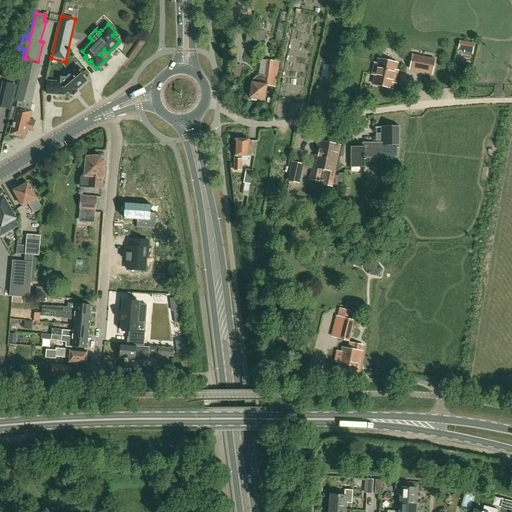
[(265,36),(247,33),(246,43),(264,46),(265,36)]
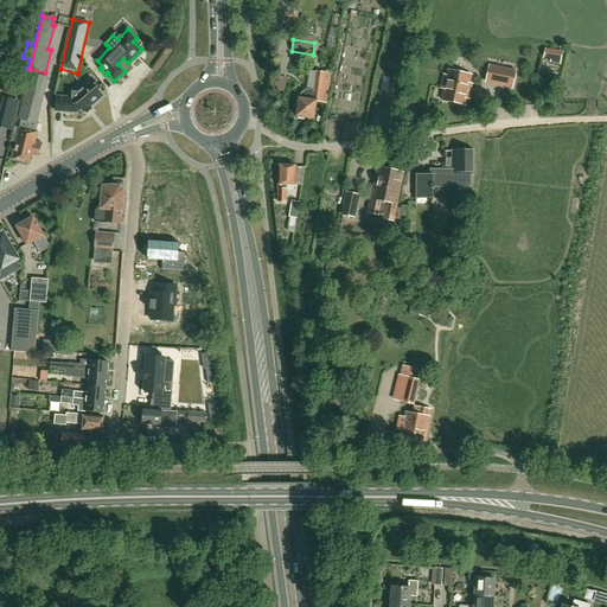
[(560,64),(561,52),(553,51),(550,62),(560,64)]
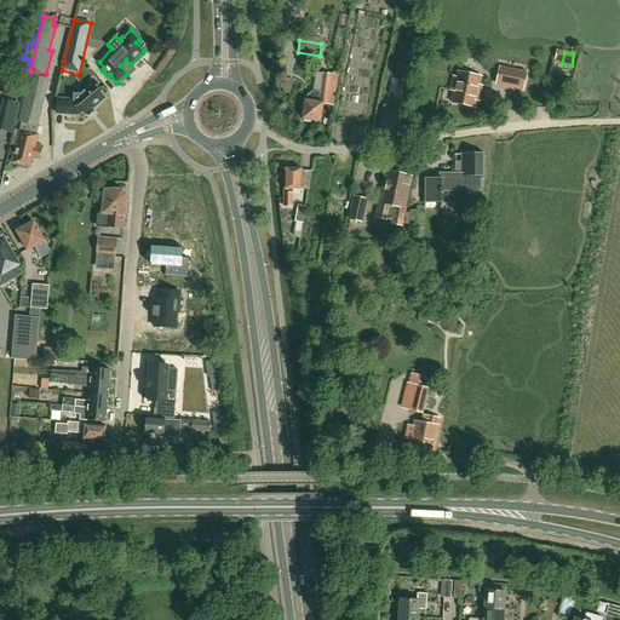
[(526,73),(500,68),(497,84),(522,90),(526,73)]
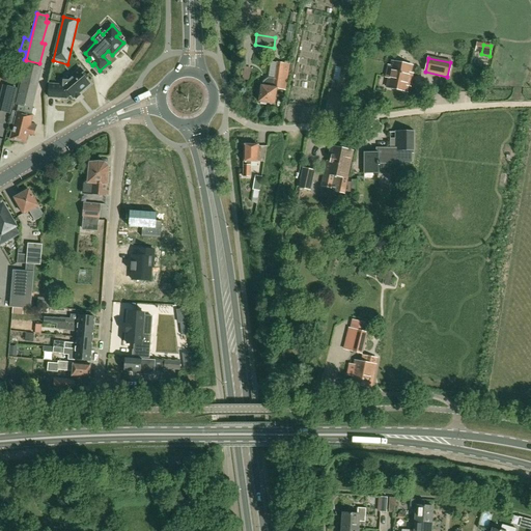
[(387,88),(407,92),(409,82),(410,83),(412,74),(410,74),(412,66),(392,62),(391,66),(388,65),(386,78),(389,78),(387,88)]
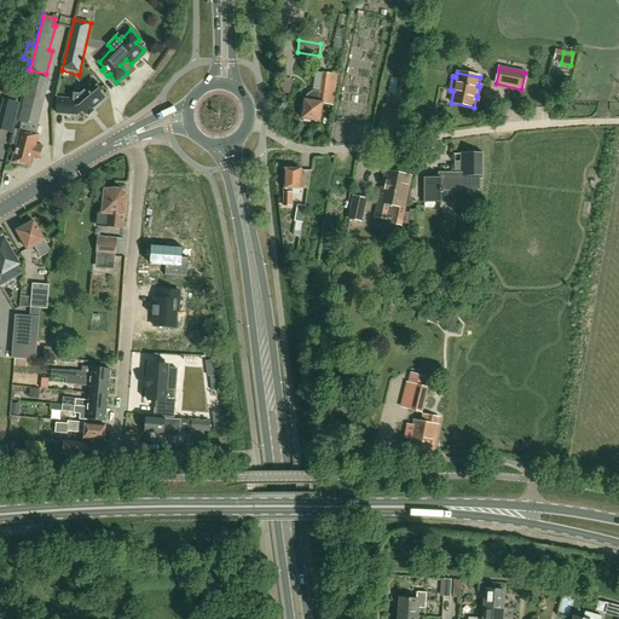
[(327,104),(330,85),(331,75),(324,74),(323,84),(322,92),(312,91),(306,96),(305,100),(302,120),(320,122),(323,103),(327,104)]
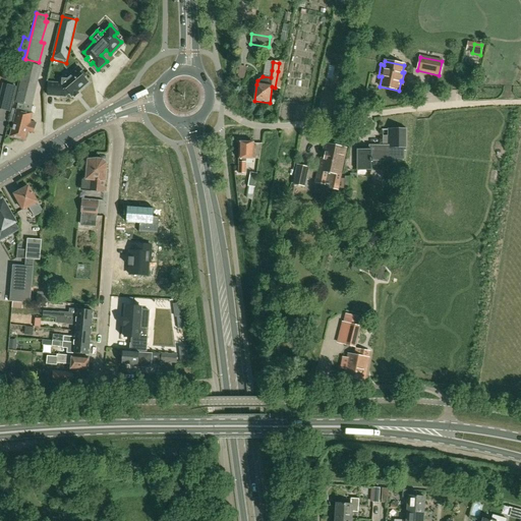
[(24,140),(27,131),(33,133),(34,133),(36,123),(30,122),(32,114),(31,113),(33,106),(32,106),(41,67),(25,63),(15,103),(18,104),(15,115),(10,136),(17,138),(18,140),(22,141),(24,140)]
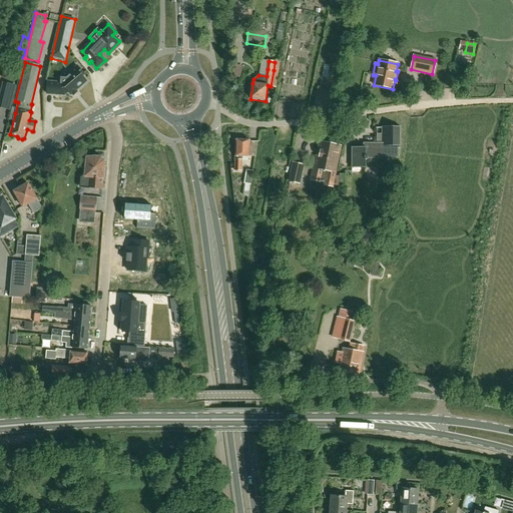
[(60,82),(48,82),(47,93),(64,95),(68,92),(71,95),(86,81),(82,76),(84,74),(77,66),(69,73),(70,75),(66,78),(61,77),(60,82)]
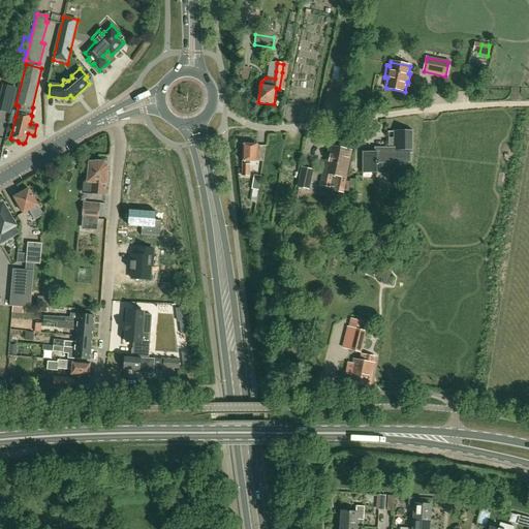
[(3,86),(0,99),(0,110),(8,113),(14,89),(3,86)]
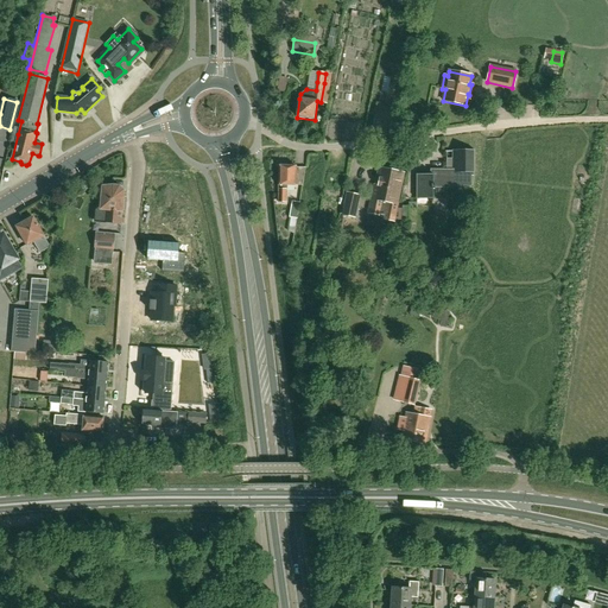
[(435,184),(435,179),(449,179),(449,187),(473,187),(473,176),(475,176),(475,175),(473,175),(473,172),(475,172),(475,151),(451,151),(451,152),(455,152),(455,164),(457,164),(456,171),(437,170),(437,171),(439,171),(439,175),(418,173),(417,198),(420,198),(435,198),(435,189),(436,189),(436,184),(435,184)]
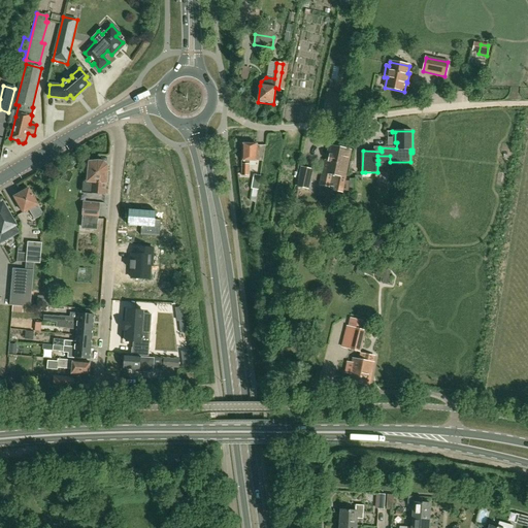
[(242,175),(249,175),(249,161),(257,161),(257,144),(243,144),(242,175)]
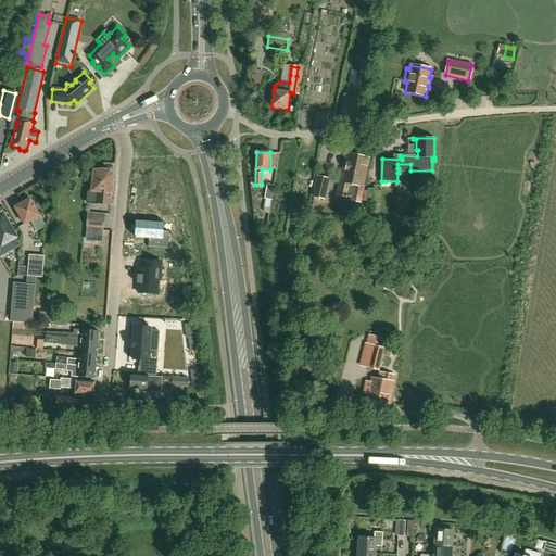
[(359,200),(368,159),(348,154),(343,169),(342,169),(338,191),(351,194),(350,198),(359,200)]
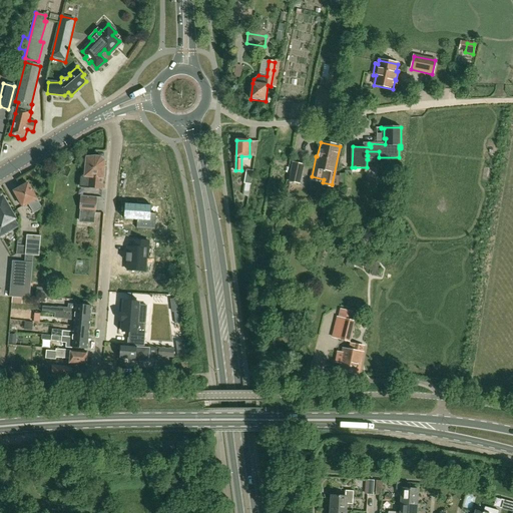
[(104,178),(104,176),(105,177),(106,177),(107,171),(106,171),(104,170),(105,165),(104,160),(101,157),(95,156),(87,157),(85,175),(83,175),(81,177),(80,187),(102,189),(103,178),(104,178)]
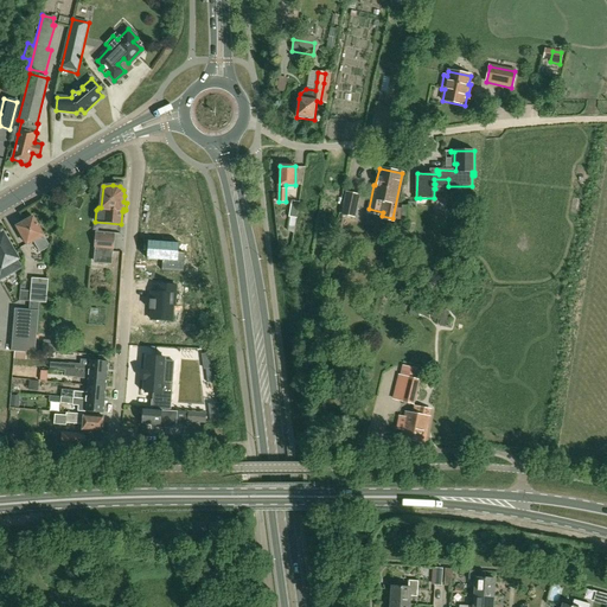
[(355,217),(358,196),(346,193),(342,215),(355,217)]
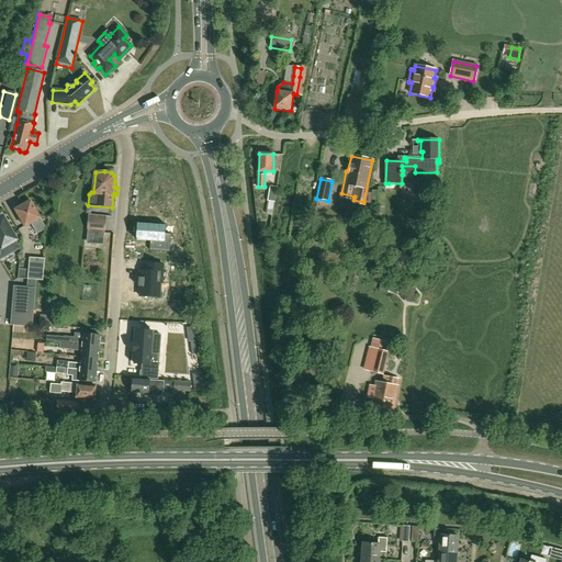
[(272,216),(277,188),(270,187),(267,203),(269,203),(267,214),(272,216)]
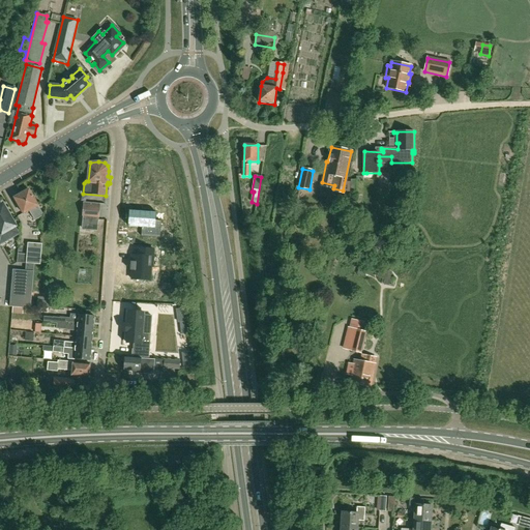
[(31,209),(36,219),(45,215),(29,189),(28,189),(27,188),(22,192),(22,194),(15,198),(24,213),(31,209)]
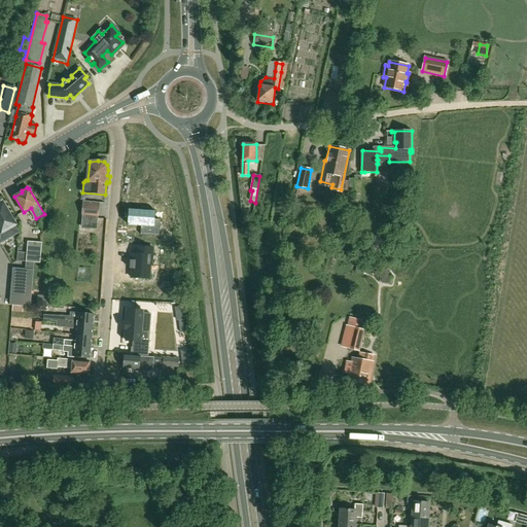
[(82,222),(98,223),(100,203),(84,201),(82,222)]
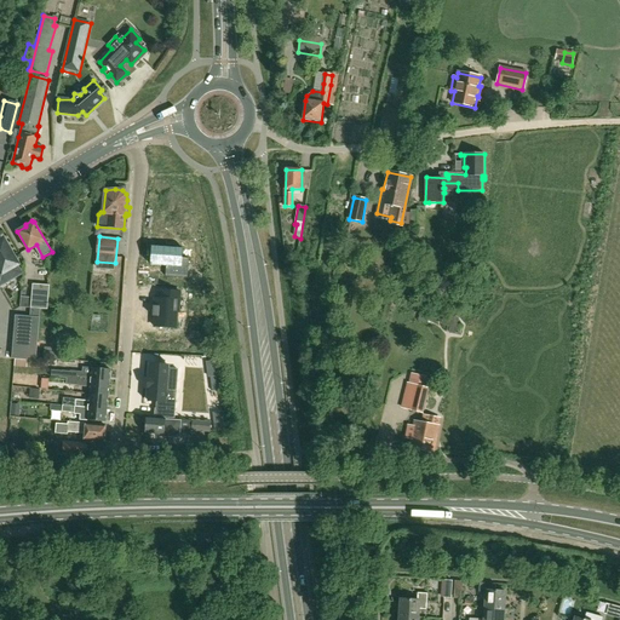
[(0,285),(21,274),(16,265),(18,264),(4,240),(0,241),(0,285)]
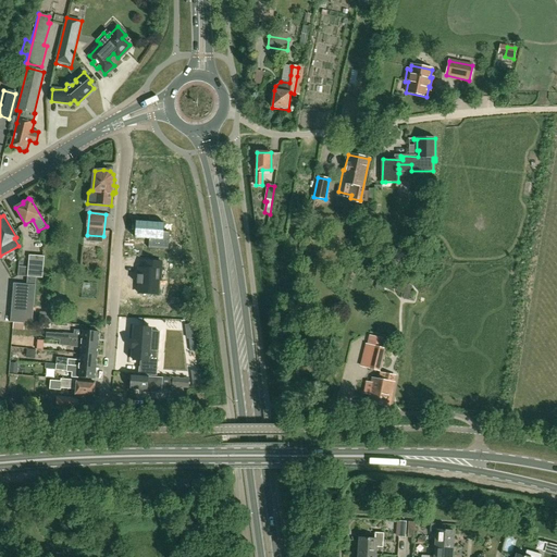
[(170,232),(163,232),(163,223),(161,223),(161,220),(149,219),(149,222),(136,221),(135,238),(148,239),(148,248),(169,250),(170,232)]
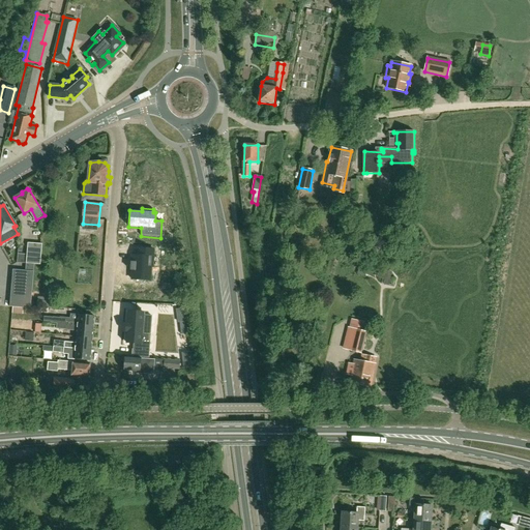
[(26,263),(34,264),(40,264),(41,244),(28,243),(27,255),(26,263)]
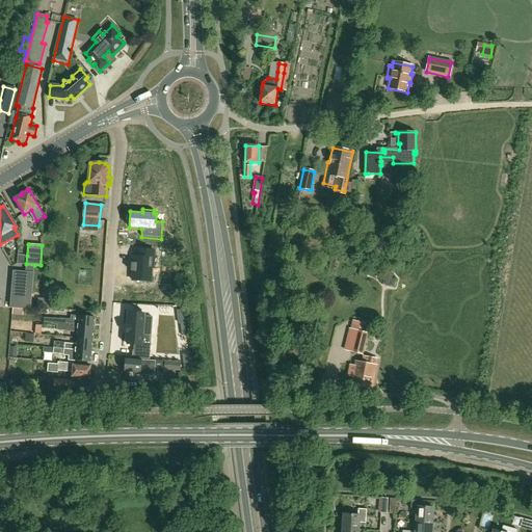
[(153,267),(154,250),(138,249),(138,257),(132,257),(132,263),(131,263),(131,271),(133,271),(132,281),(151,282),(152,267),(153,267)]
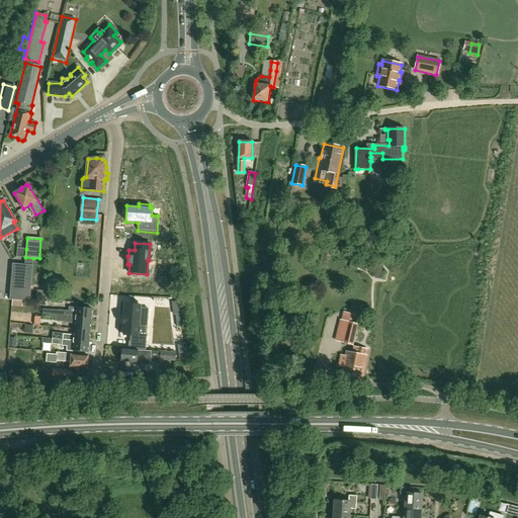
[(16,256),(25,257),(26,249),(17,248),(16,256)]
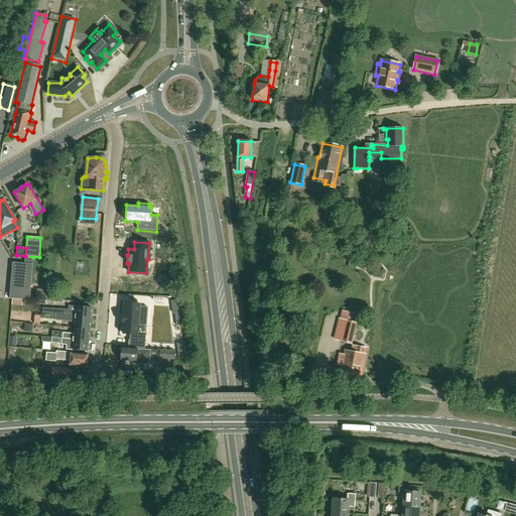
[(9,298),(30,300),(33,257),(25,256),(25,263),(12,262),(9,298)]
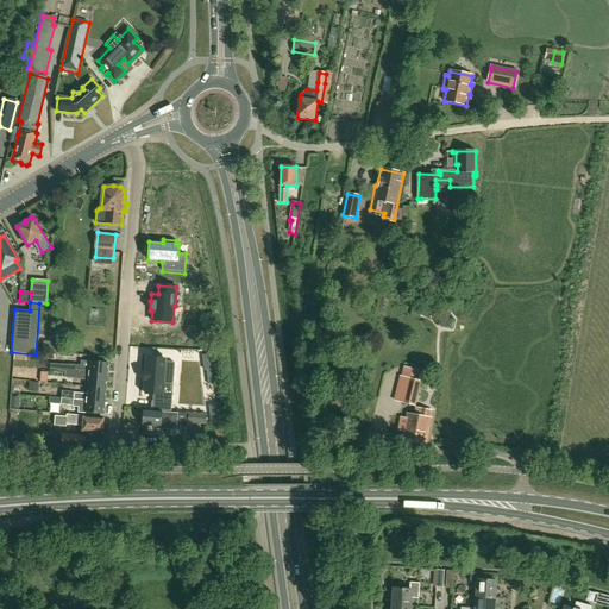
[(449,322),(451,313),(437,309),(434,319),(449,322)]
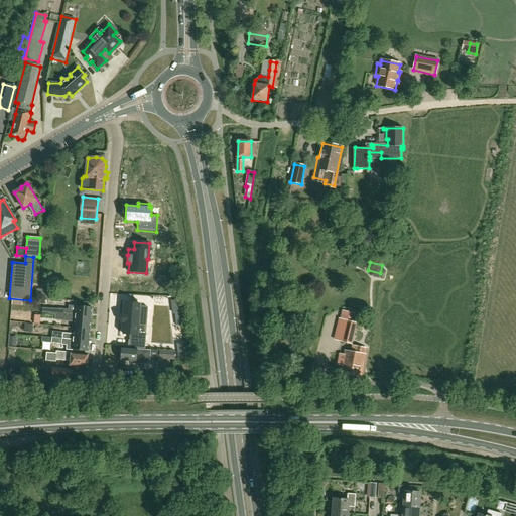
[(48,290),(36,289),(36,299),(47,300),(48,290)]
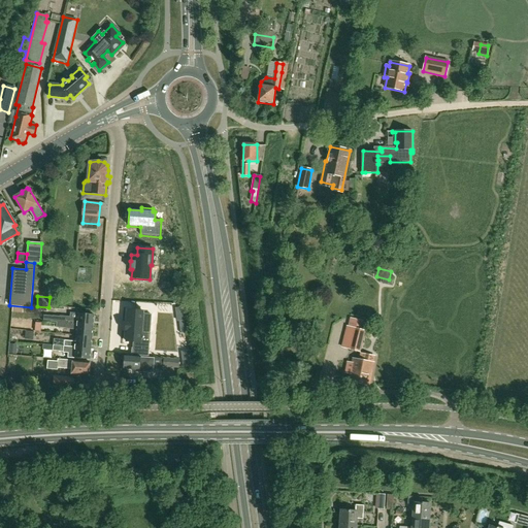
[(143,311),(128,310),(127,322),(126,322),(125,331),(127,331),(126,341),(133,342),(132,349),(131,349),(131,355),(149,357),(150,334),(141,333),(143,311)]
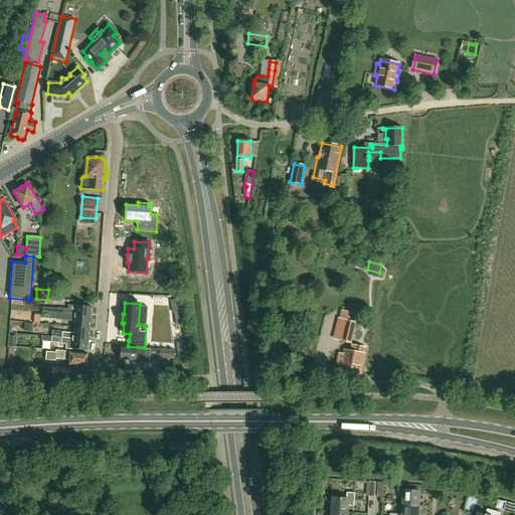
[(92,307),(76,306),(68,305),(68,310),(46,308),(46,314),(55,314),(91,318),(92,307)]
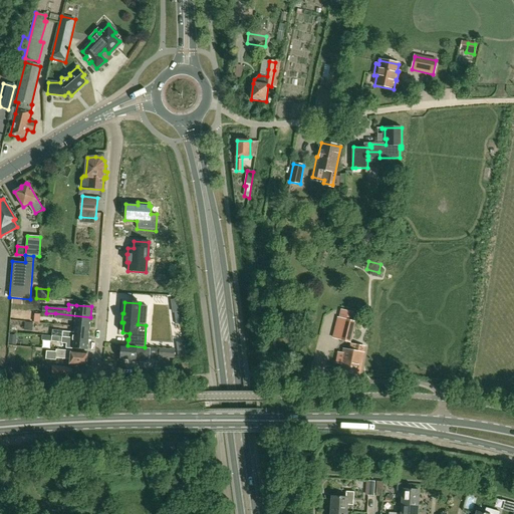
[(36,317),(35,309),(15,311),(16,319),(36,317)]
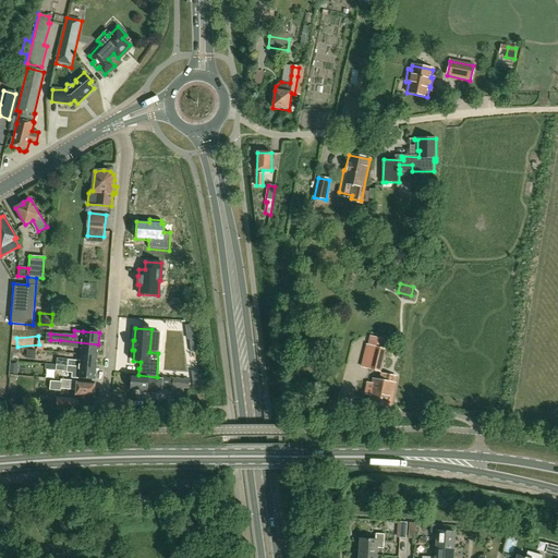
[(97,356),(98,344),(60,340),(59,347),(81,348),(81,354),(97,356)]
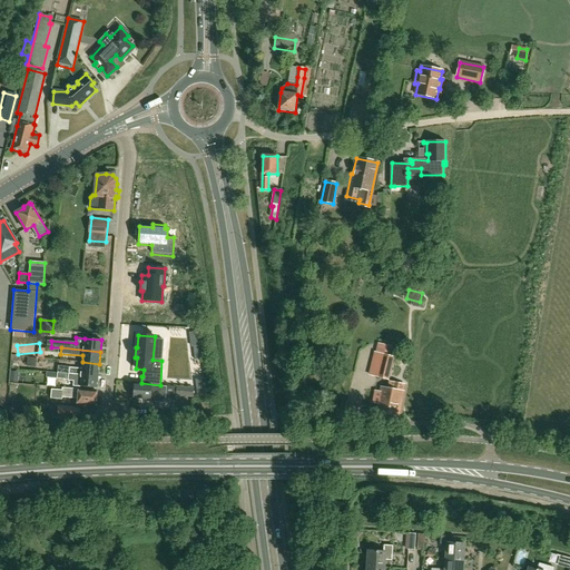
[(389,380),(394,357),(382,355),(376,376),(389,380)]
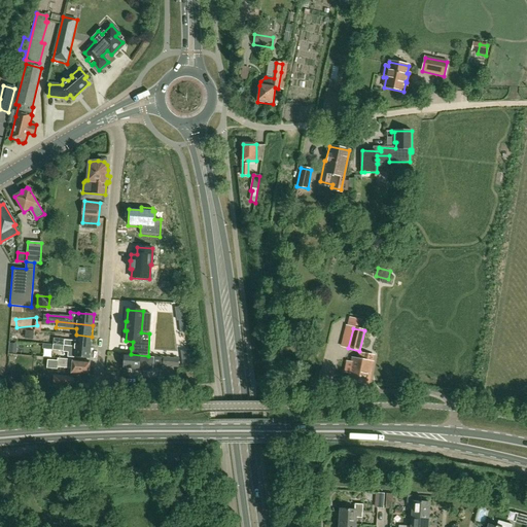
[(42,341),(43,331),(35,331),(34,341),(42,341)]
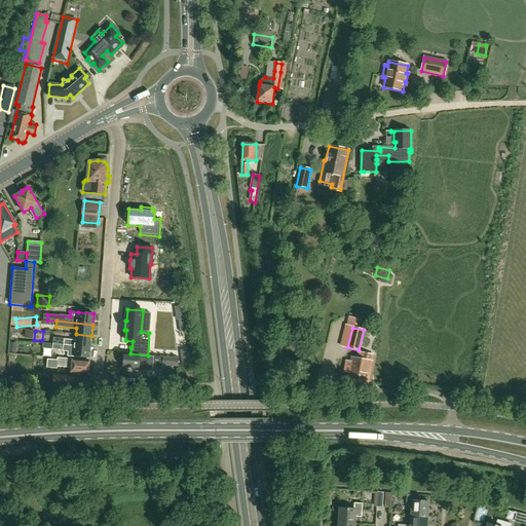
[(90,347),(91,336),(76,334),(75,340),(53,338),(53,344),(90,347)]
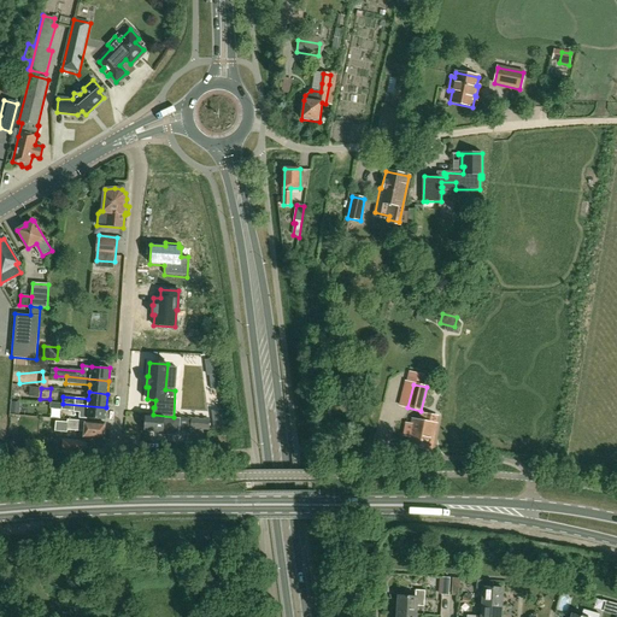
[(109,413),(106,412),(106,407),(63,404),(57,404),(57,410),(63,410),(75,411),(81,412),(81,417),(87,418),(106,419),(107,418),(109,413)]
